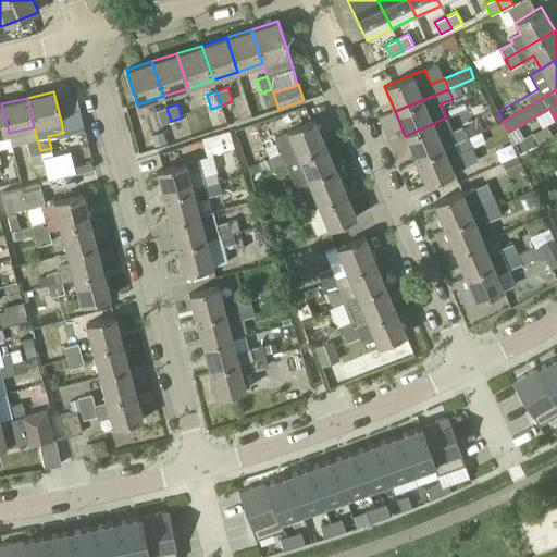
[(161,124),(171,121),(166,108),(157,111),(161,124)]
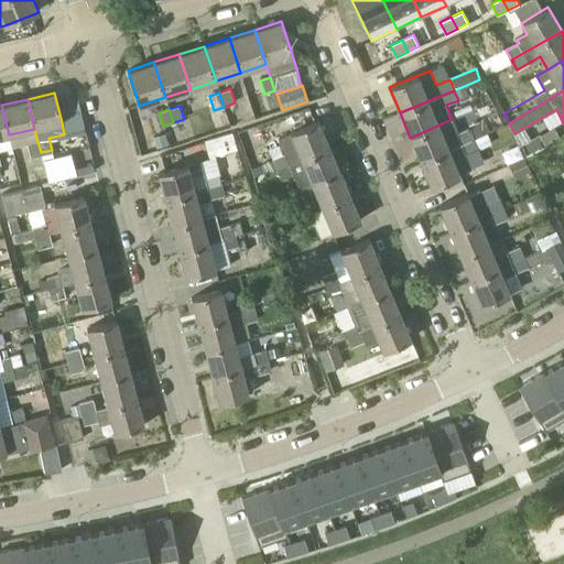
[(469,129),(458,133),(452,119),(410,138),(421,162),(474,140),(469,129)]
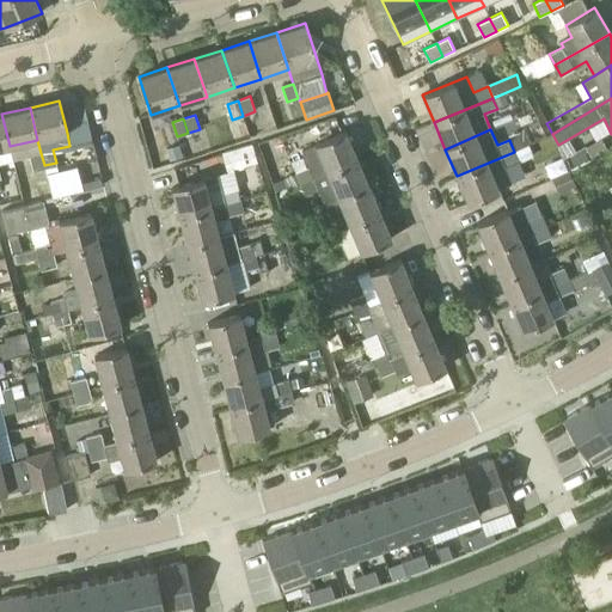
[(300,183),(357,159),(346,130),(316,144),(323,161),(295,172),(300,183)]
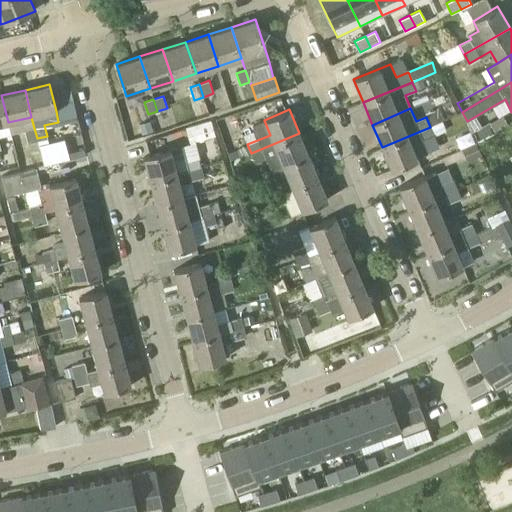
[(190,141),(215,134),(212,122),(187,130),(190,141)]
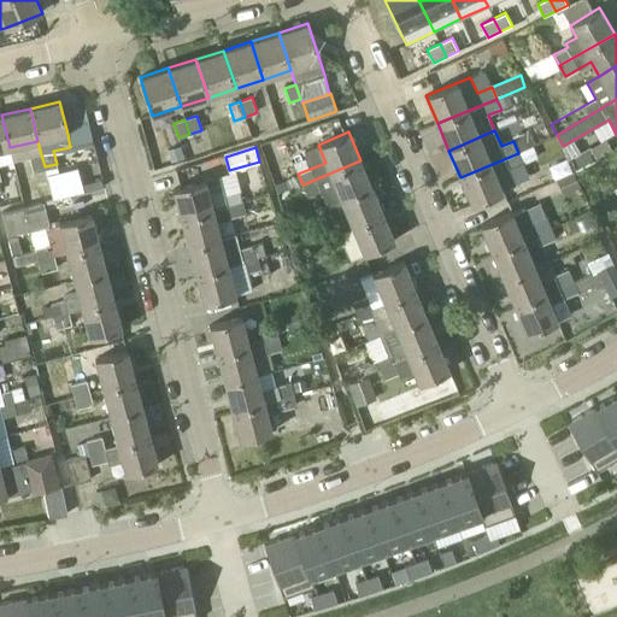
[(581,153),(574,157),(581,169),(597,159),(591,148),(591,147),(589,148),(581,153)]
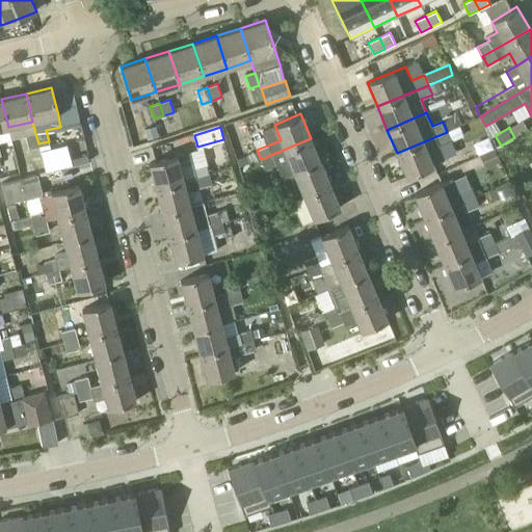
[(444,160),(437,145),(450,140),(447,132),(397,153),(407,177),(444,160)]
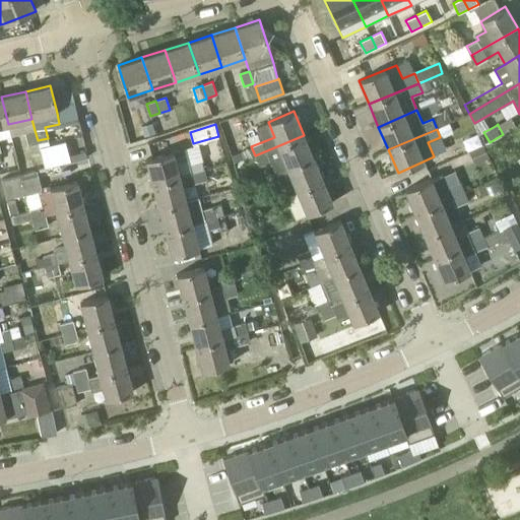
[(35,130),(24,132),(27,145),(38,143),(38,140),(35,130)]
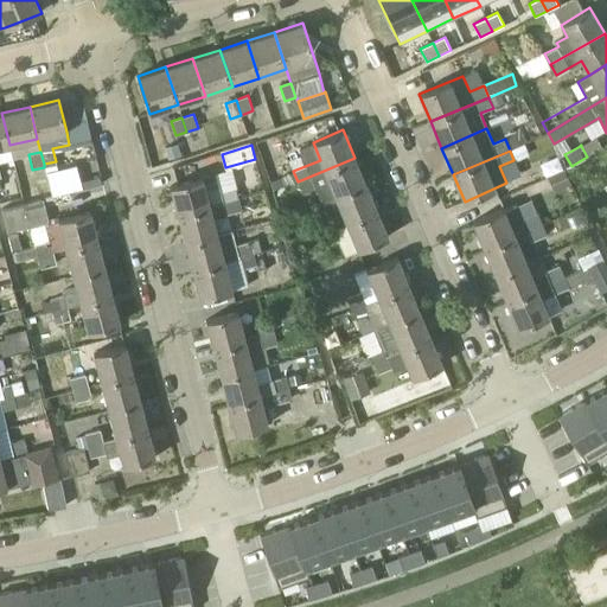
[(321,203),(366,184),(355,158),(298,181),(302,193),(315,189),(320,202),(321,203)]
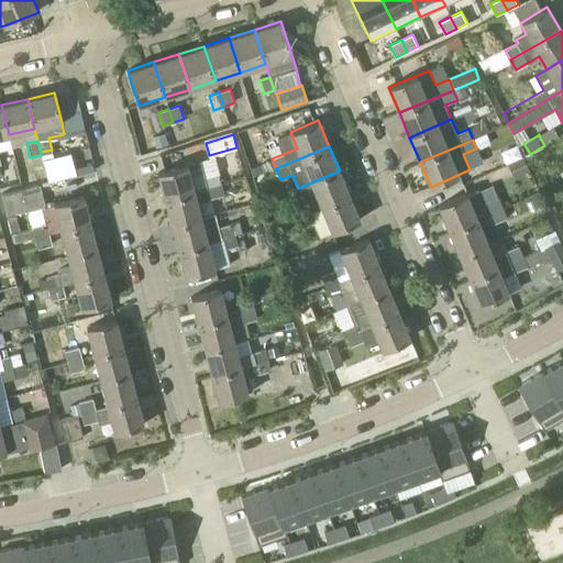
[(52,150),(41,152),(41,155),(43,165),(55,162),(54,158),(52,150)]
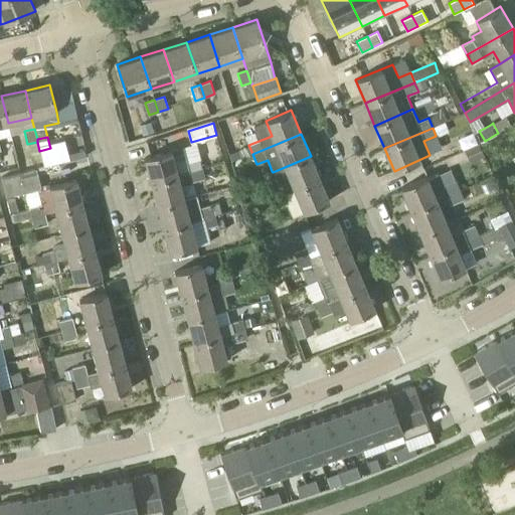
[(67,141),(51,141),(52,159),(67,159),(67,141)]
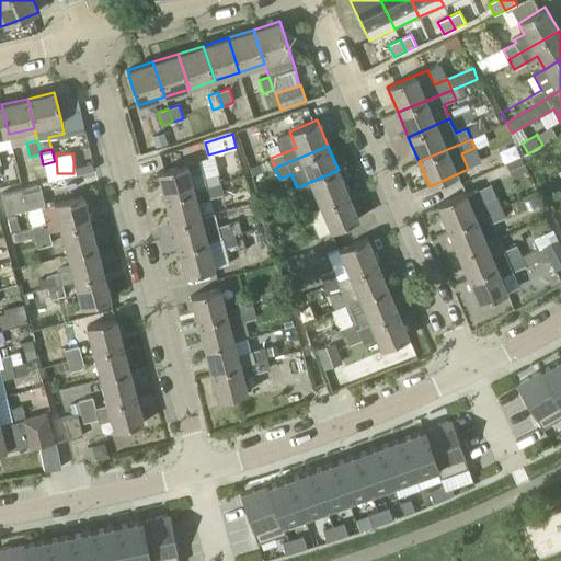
[(505,164),(512,179),(527,171),(521,157),(505,164)]
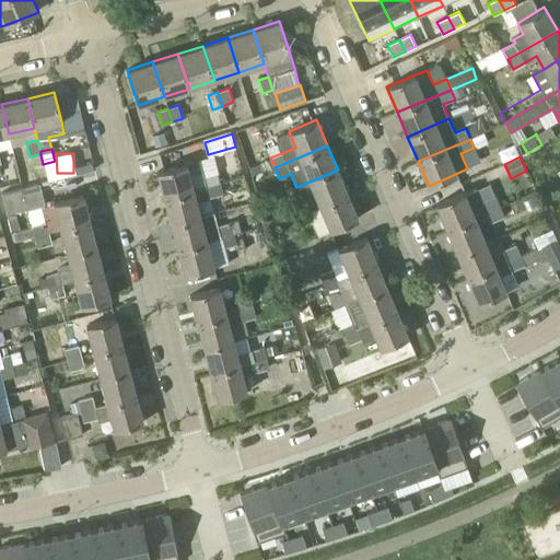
[(206,176),(205,172),(201,161),(158,172),(164,198),(194,190),(206,187),(221,184),(217,173),(206,176)]
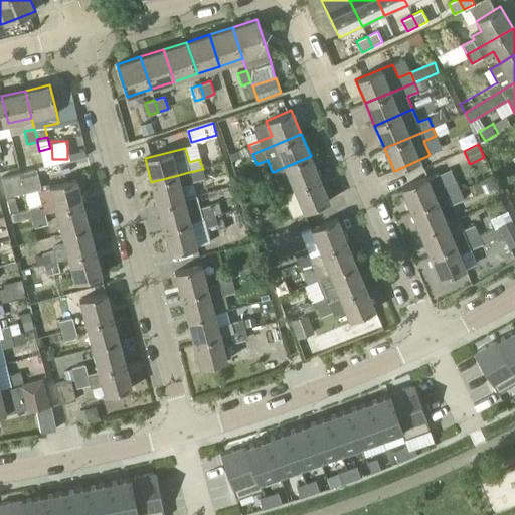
[(294,189),(320,178),(311,156),(273,172),(272,171),(269,173),(269,174),(268,174),(274,187),(268,190),(272,199),(282,194),(283,195),(295,190),(294,189)]
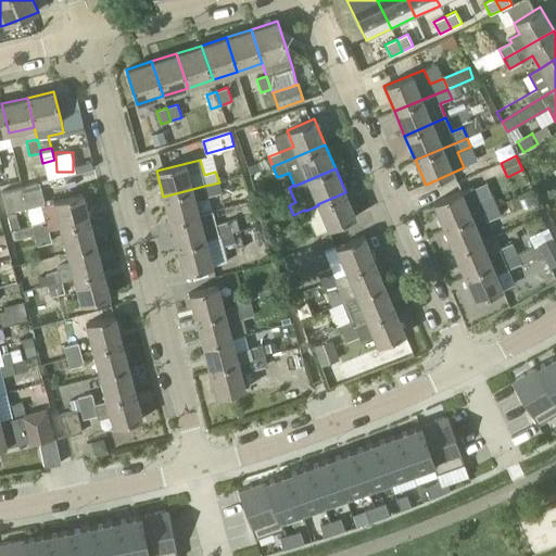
[(7,213),(45,203),(39,181),(1,191),(7,213)]
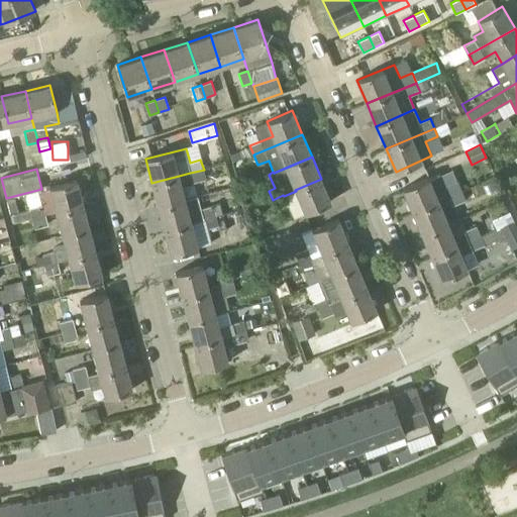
[(204,170),(190,173),(193,184),(207,180),(204,170)]
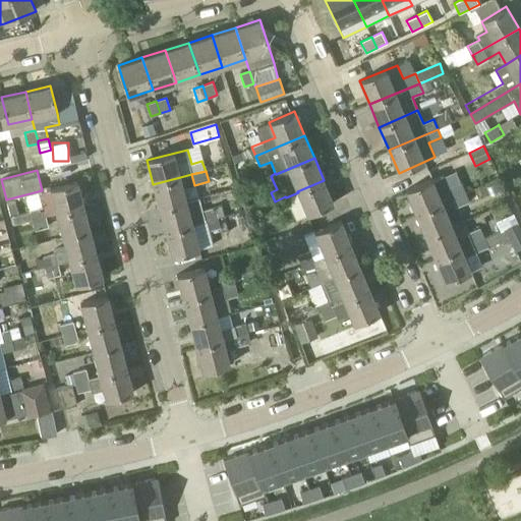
[(416,214),(442,203),(453,198),(465,193),(461,183),(449,188),(444,176),(433,181),(432,179),(406,190),(416,214)]
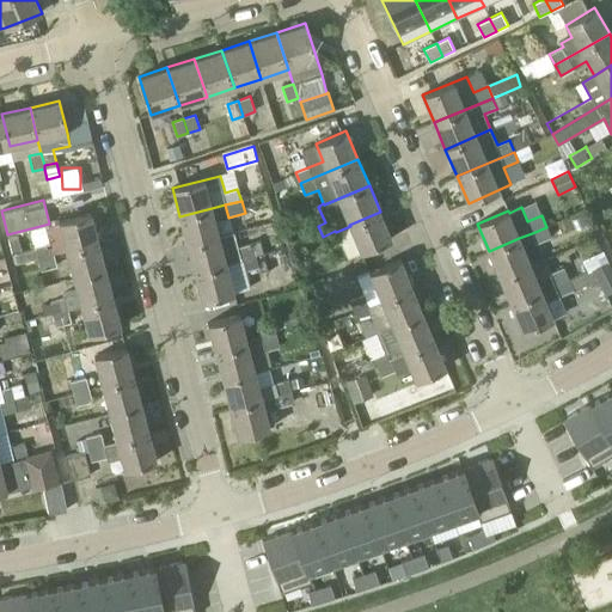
[(187,245),(219,237),(212,208),(179,216),(187,245)]
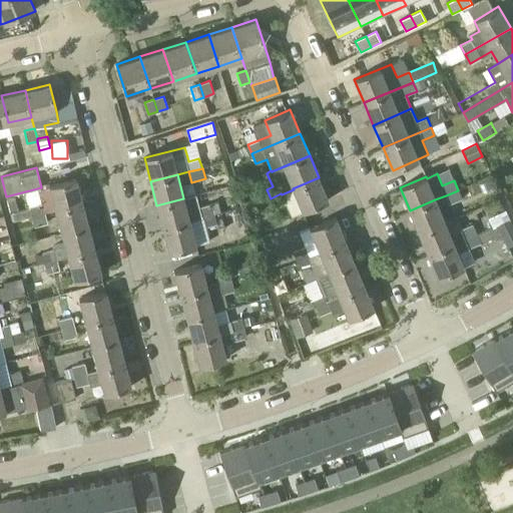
[(293,188),(294,189),(303,211),(329,200),(319,177),(293,188)]
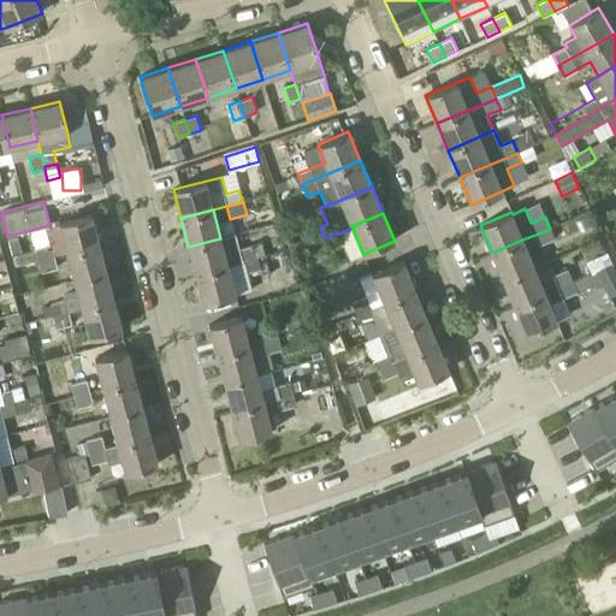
[(67,252),(100,243),(92,214),(59,223),(67,252)]
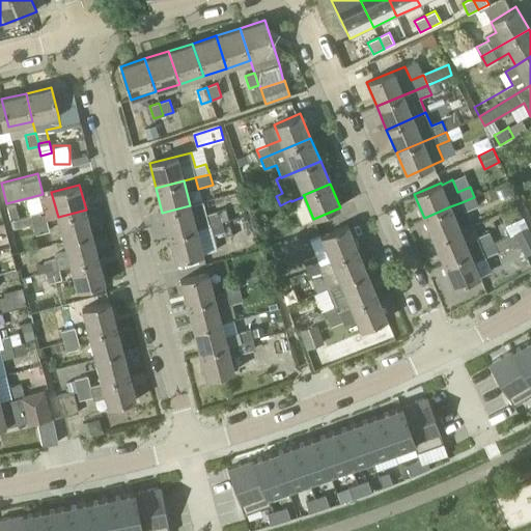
[(465,212),(467,211),(478,206),(474,197),(462,202),(465,212)]
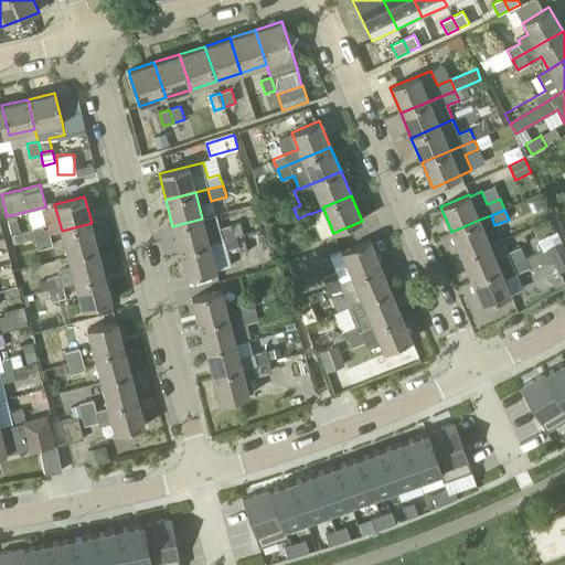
[(309,213),(298,219),(302,228),(313,224),(310,214),(309,213)]
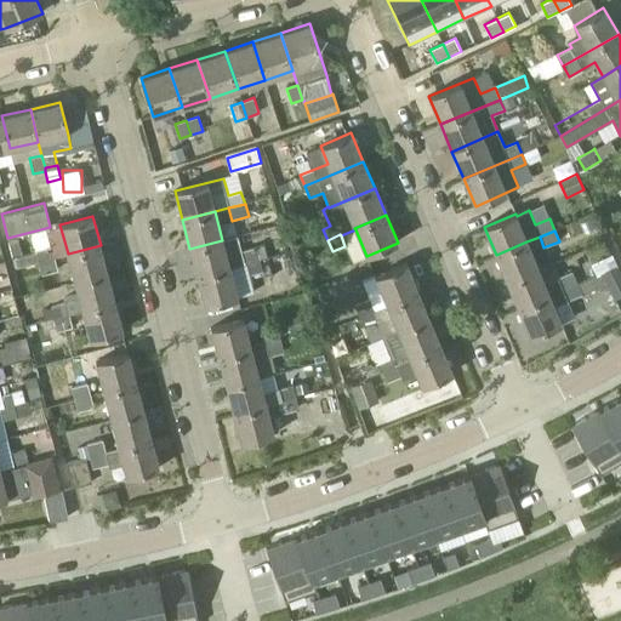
[(198,277),(231,268),(244,265),(243,265),(239,252),(241,251),(237,235),(222,240),(189,249),(198,277)]
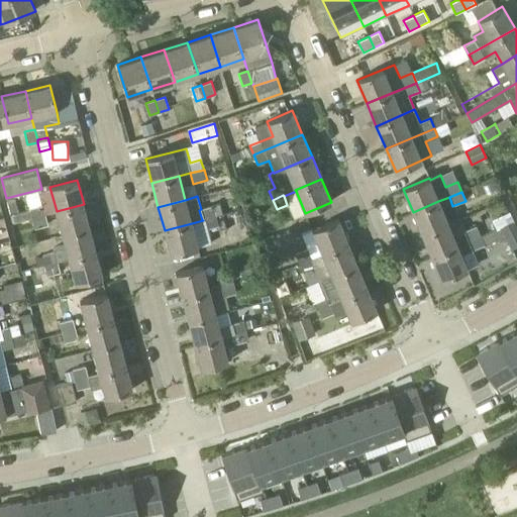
[(422,234),(448,224),(438,201),(413,212),(422,234)]
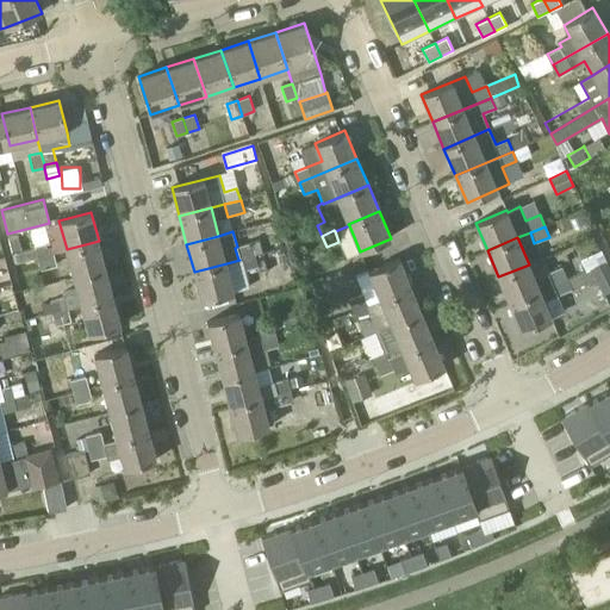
[(74,278),(106,269),(99,241),(67,249),(74,278)]
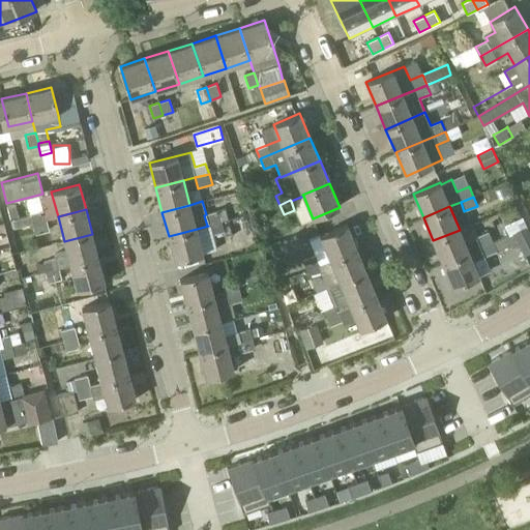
[(33,224),(47,219),(43,211),(31,214),(31,215),(12,221),(16,229),(33,224)]
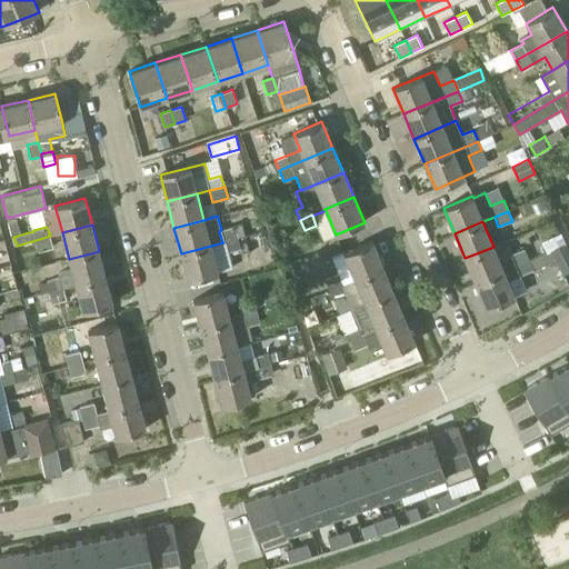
[(222,242),(237,238),(233,227),(221,230),(219,231),(222,242)]
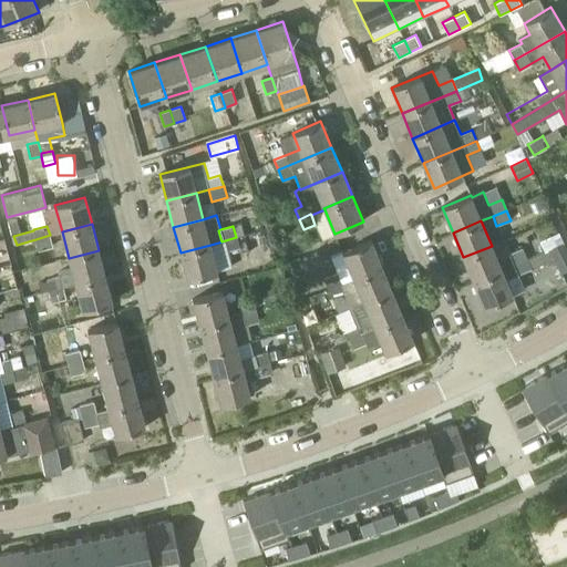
[(50,235),(35,239),(39,250),(52,247),(50,235)]
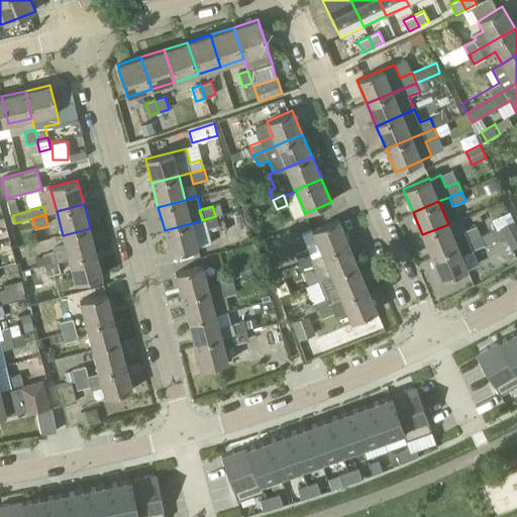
[(215,216),(202,220),(203,220),(205,229),(218,225),(215,216)]
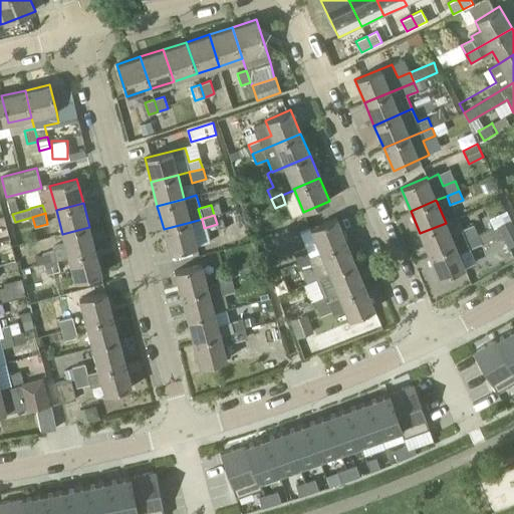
[(298,261),(346,241),(336,218),(300,233),(306,247),(294,252),(298,261)]
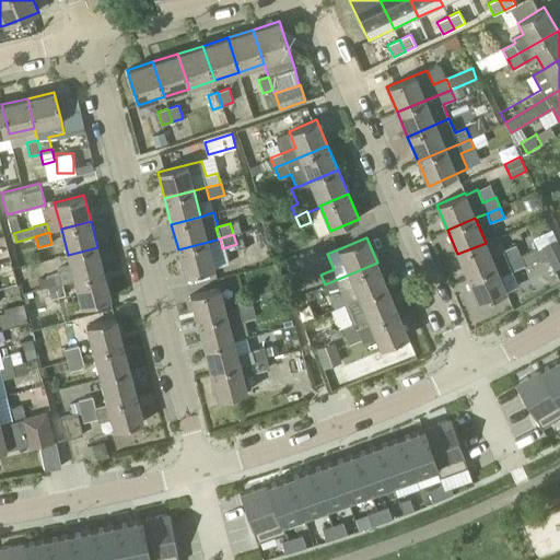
[(549,258),(552,265),(555,270),(559,267),(559,248),(556,241),(544,246),(549,258)]
